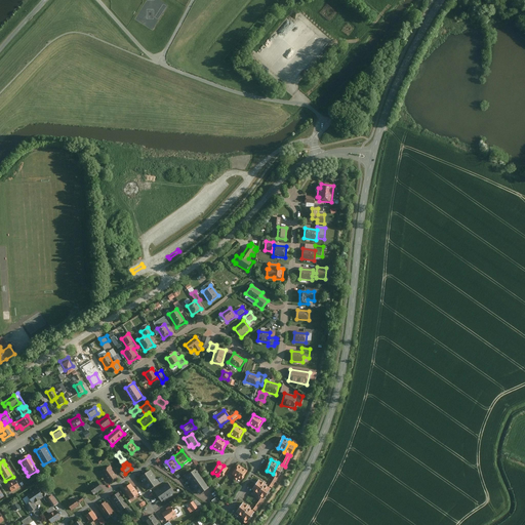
[(284,468),(277,465),(273,475),(279,478),(284,468)]
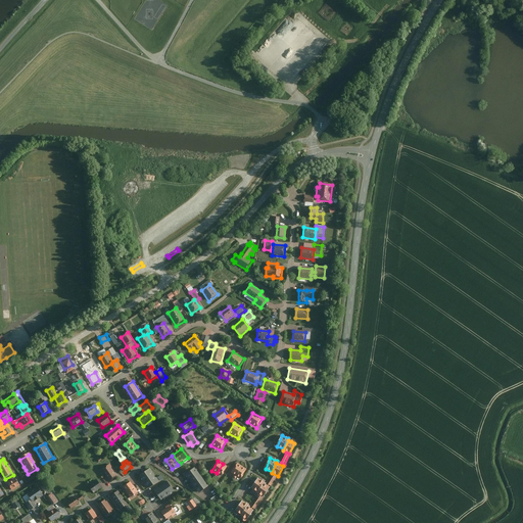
[(109,464),(101,470),(109,482),(117,476),(109,464)]
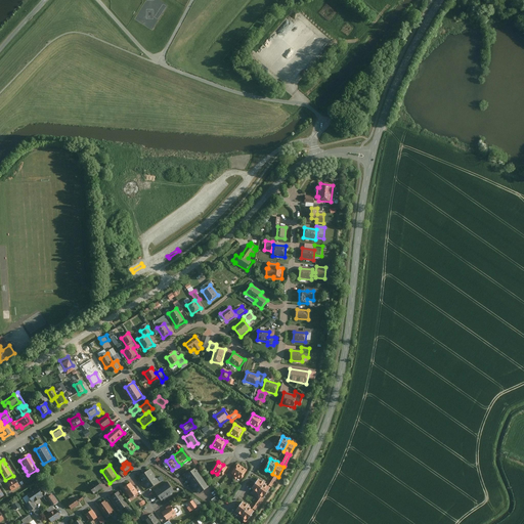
[(223,465),(217,474),(222,477),(228,468),(223,465)]
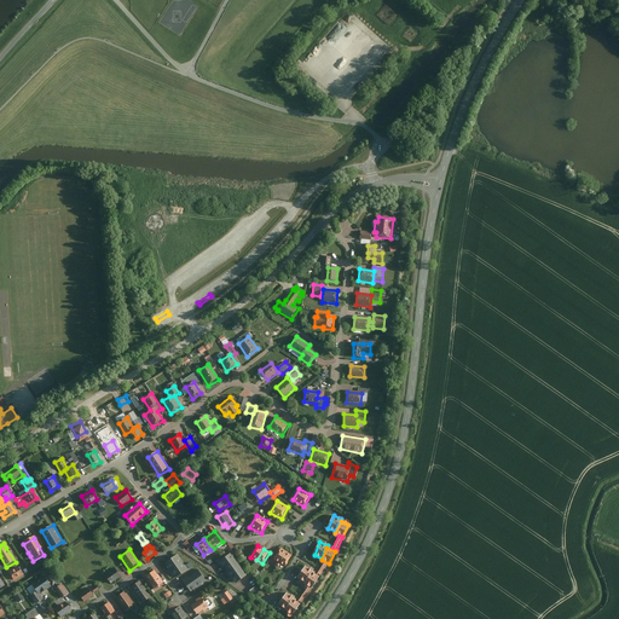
[(293,555),(282,549),(275,560),(285,567),(293,555)]
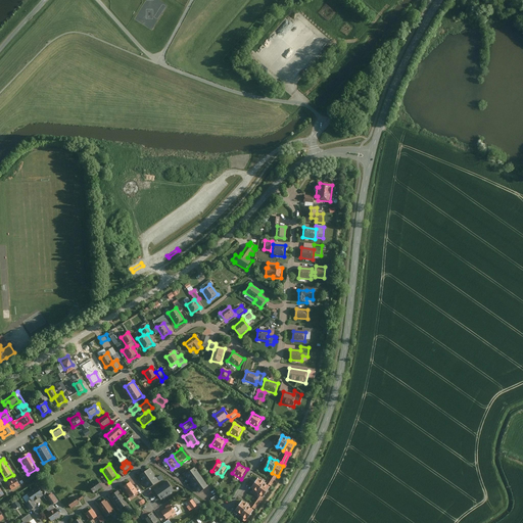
[(207,486),(194,468),(187,474),(200,492),(207,486)]
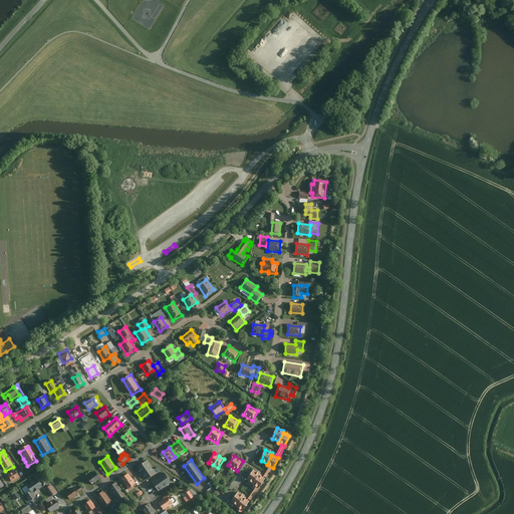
[(156,474),(148,461),(139,466),(147,479),(156,474)]
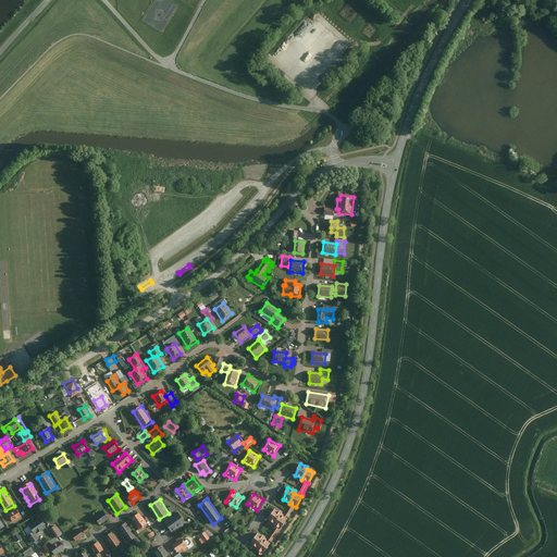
[(293,506),(286,516),(288,518),(295,507),(293,506)]
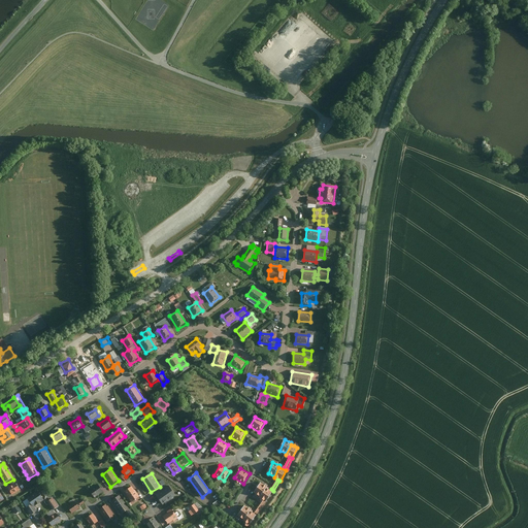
[(266,486),(259,483),(255,494),(261,497),(266,486)]
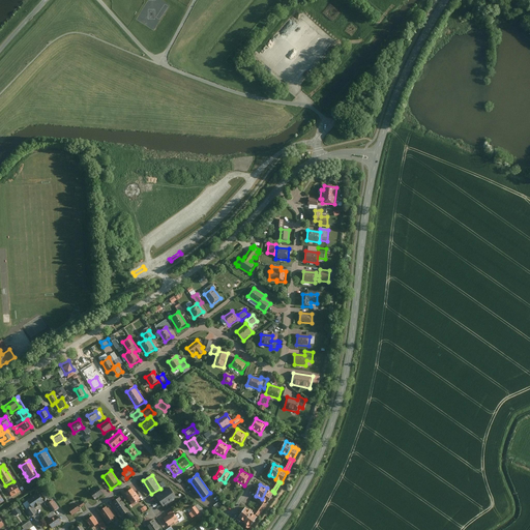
[(20,494),(15,486),(8,491),(12,498),(20,494)]
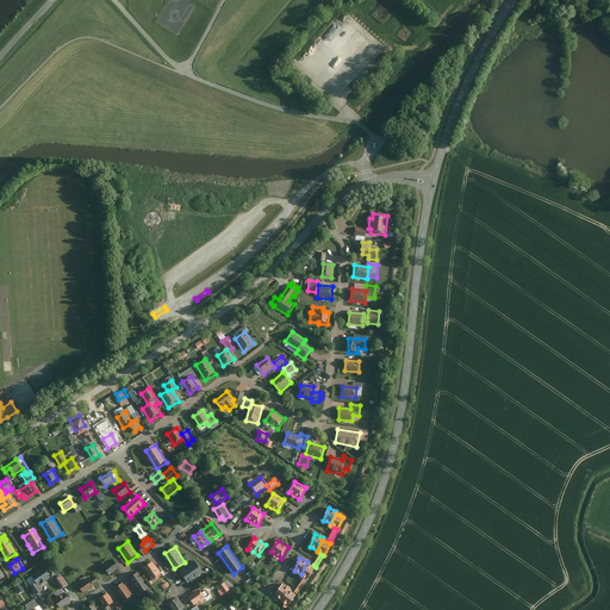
[(113,560),(104,567),(110,574),(119,568),(113,560)]
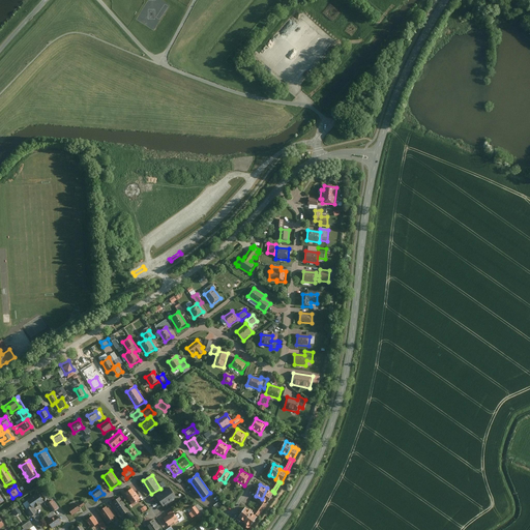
[(133,488),(125,493),(131,504),(140,499),(133,488)]
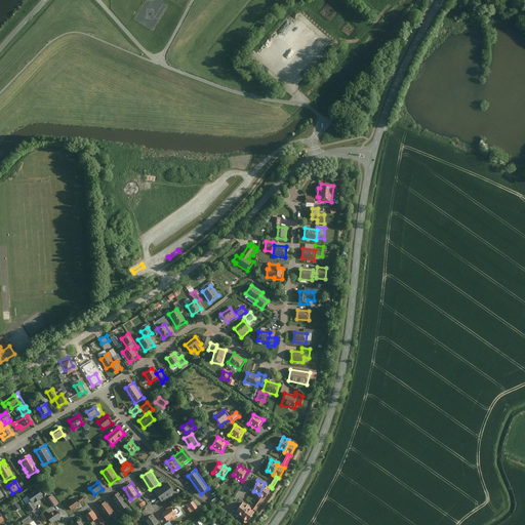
[(174,493),(167,483),(155,492),(162,501),(174,493)]
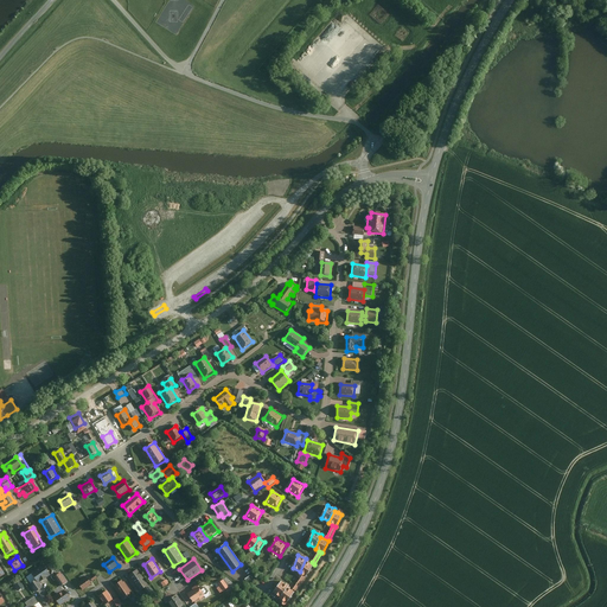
[(313,564),(305,561),(300,574),(307,577),(313,564)]
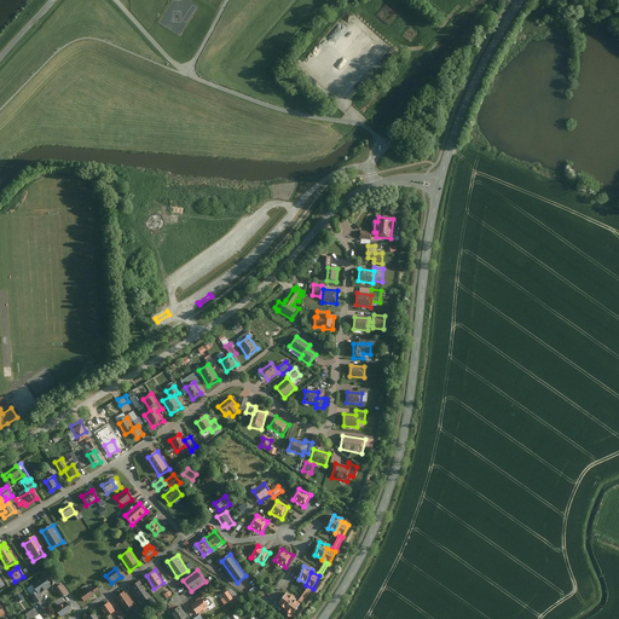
[(45,576),(32,584),(38,595),(51,586),(45,576)]
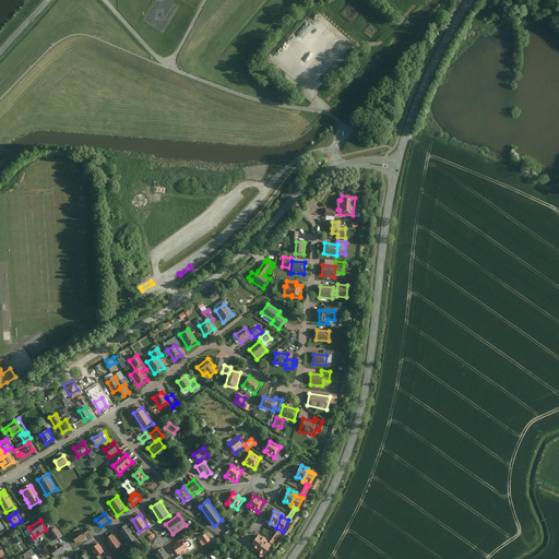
[(137,540),(127,524),(119,528),(129,545),(137,540)]
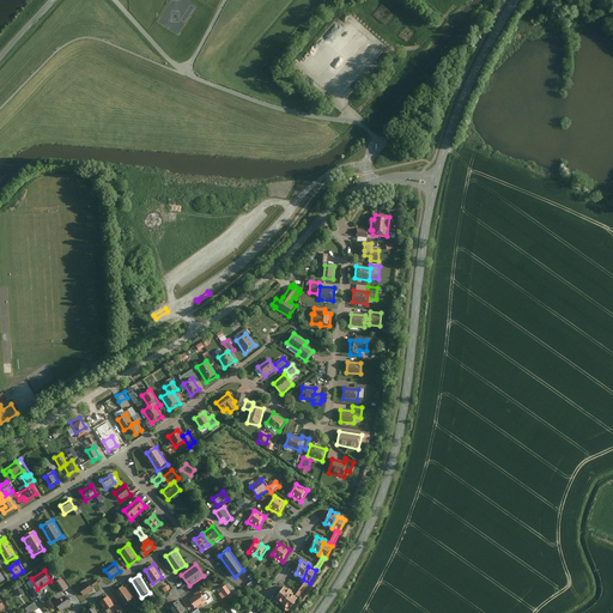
[(67,588),(61,578),(55,583),(61,593),(67,588)]
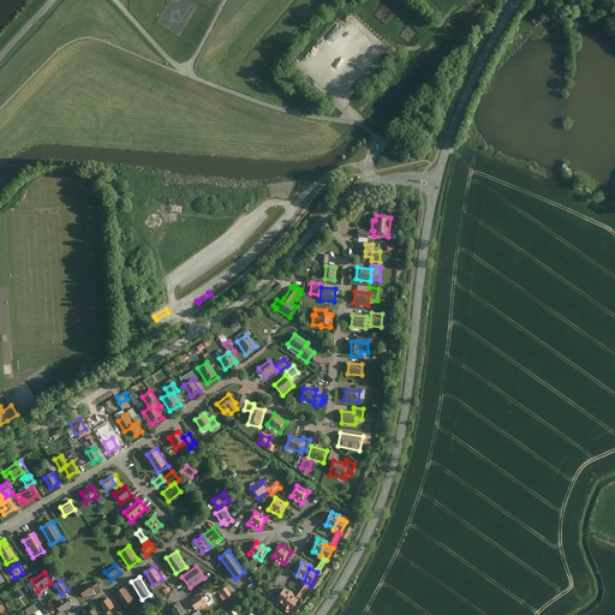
[(308,583),(297,597),(299,598),(310,585),(308,583)]
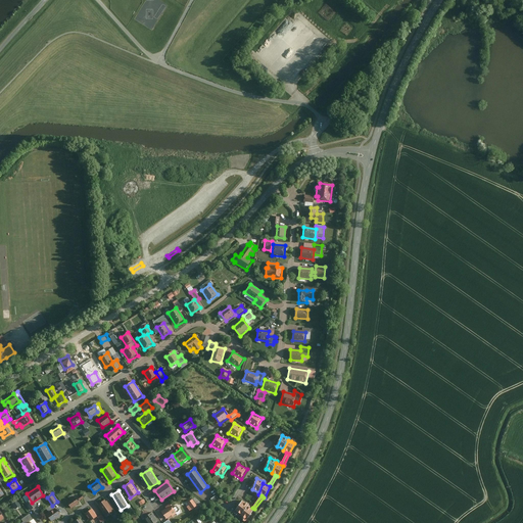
[(67,502),(72,509),(79,504),(75,497),(67,502)]
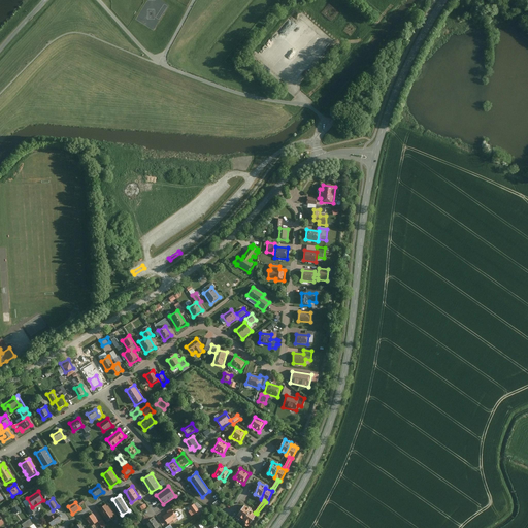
[(31,504),(26,507),(30,516),(35,513),(31,504)]
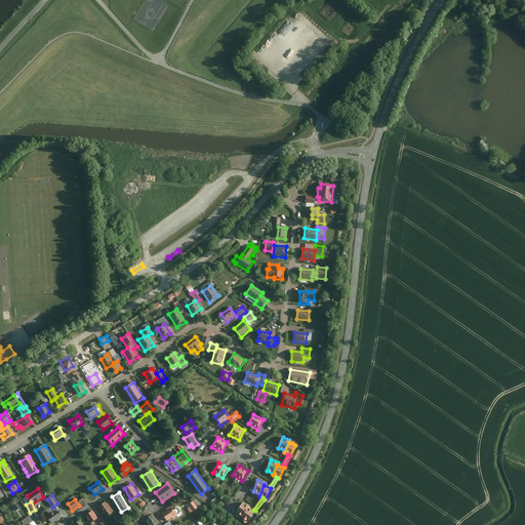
[(106,501),(98,507),(107,519),(114,514),(106,501)]
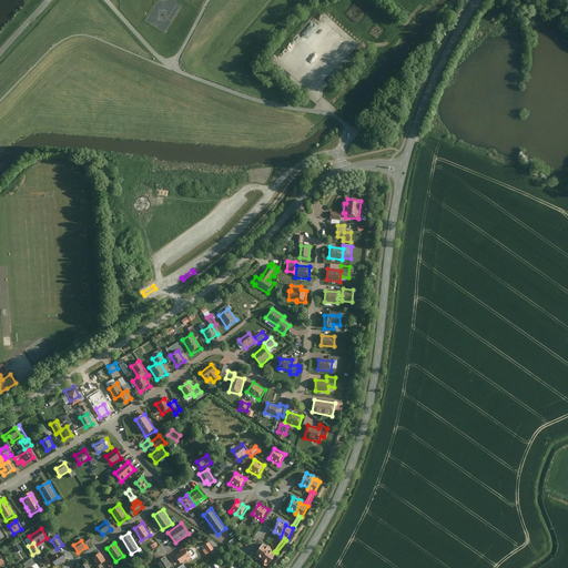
[(214,550),(209,543),(204,546),(206,549),(209,553),(210,554),(214,550)]
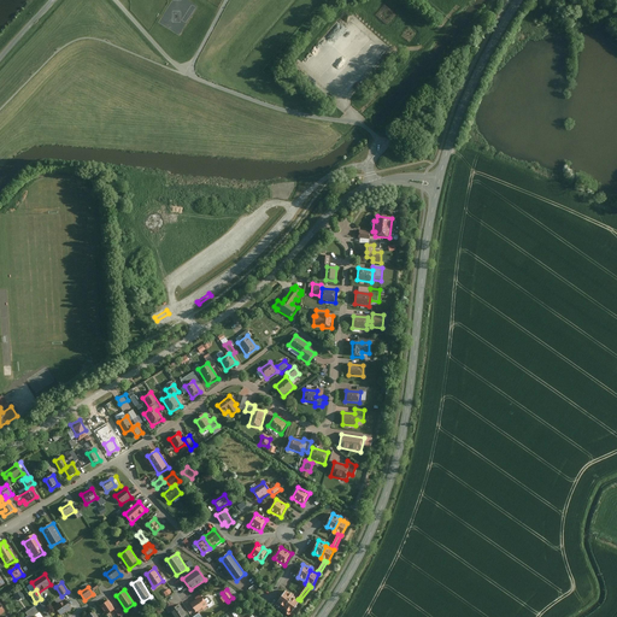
[(15,594),(19,600),(25,595),(22,591),(15,594)]
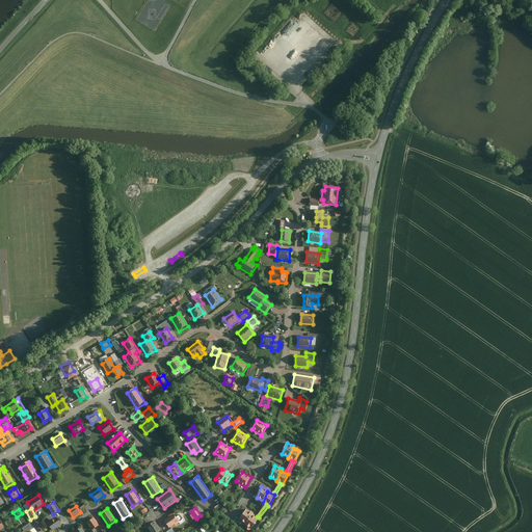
[(253,512),(245,509),(240,521),(247,524),(253,512)]
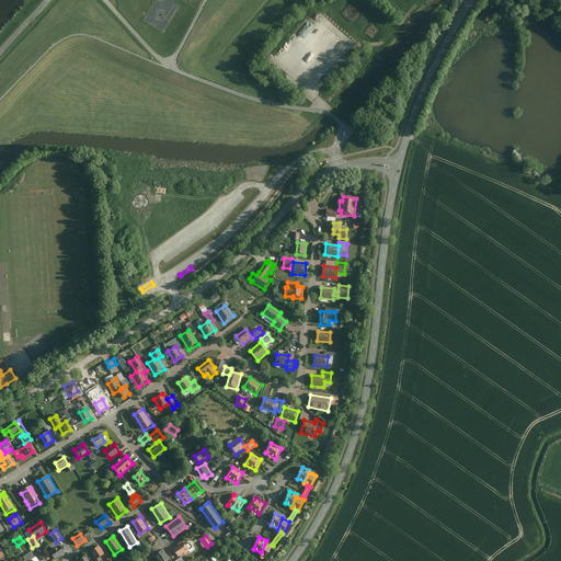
[(183,542),(173,549),(179,557),(187,551),(183,542)]
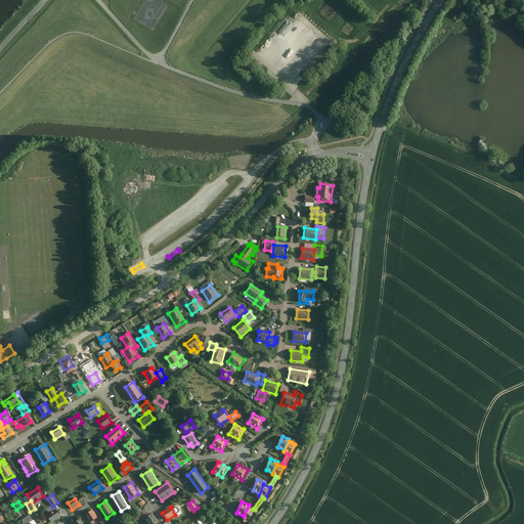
[(254,510),(248,507),(243,518),(250,521),(254,510)]
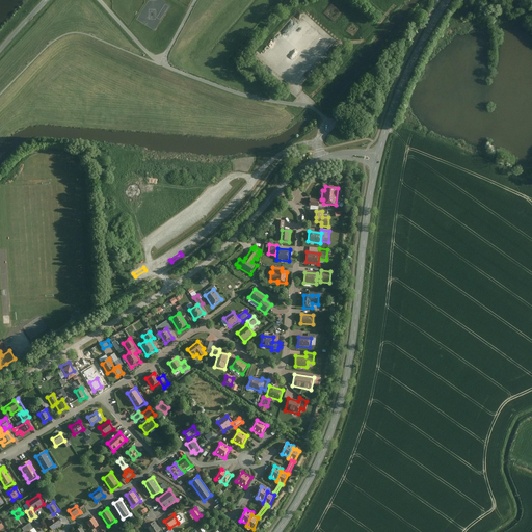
[(185,523),(181,515),(177,519),(181,525),(185,523)]
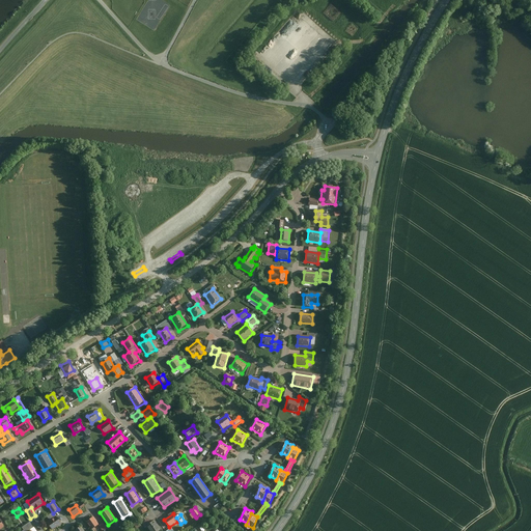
[(56,515),(47,523),(53,530),(62,524),(56,515)]
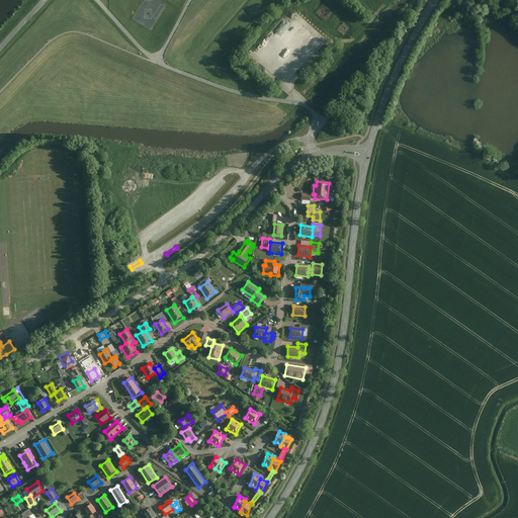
[(91,504),(84,509),(90,517),(96,512),(91,504)]
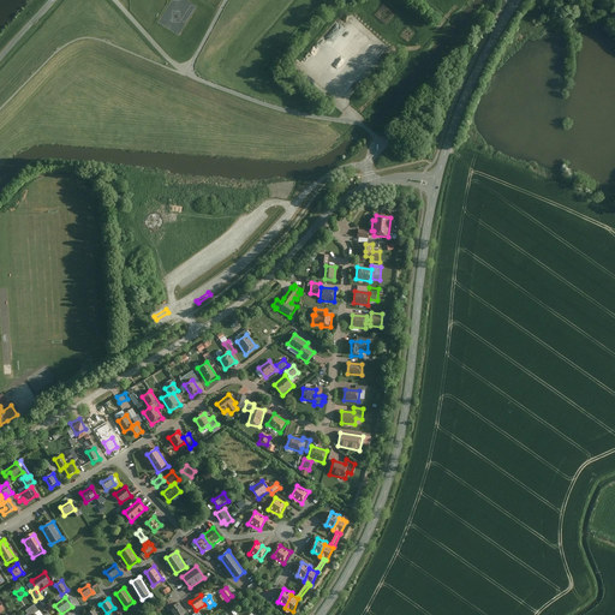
[(174,614),(184,614),(186,614),(180,603),(171,608),(174,614)]
